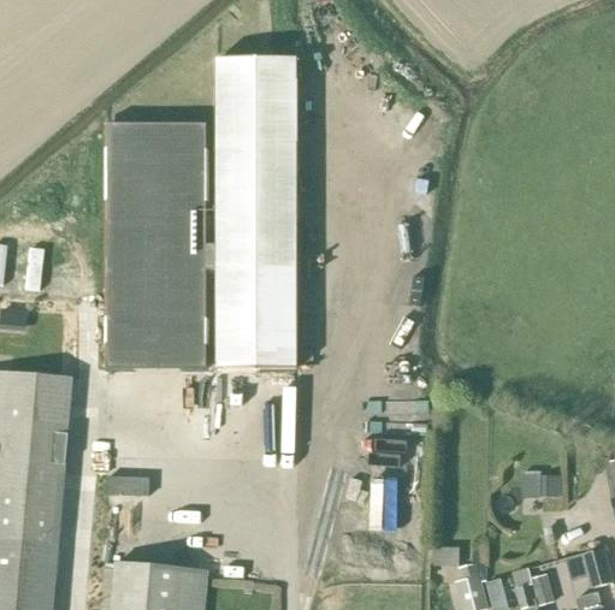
[(207,212),(207,267),(218,267),(218,366),(296,365),(296,55),(218,55),(218,212),(207,212)]
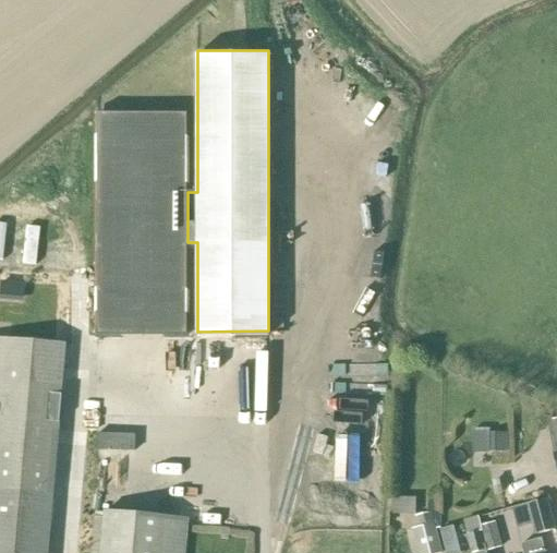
[(188,242),(188,192),(188,110),(97,110),(97,331),(188,331),(188,242)]
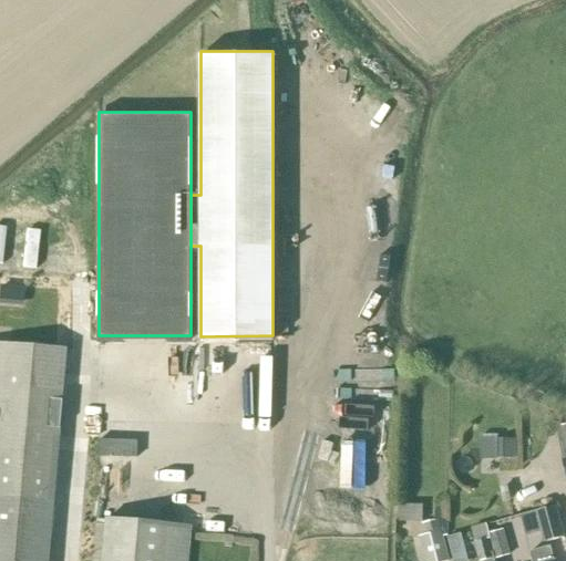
[(67,344),(0,338),(0,560),(76,560),(88,435),(59,433),(67,344)]
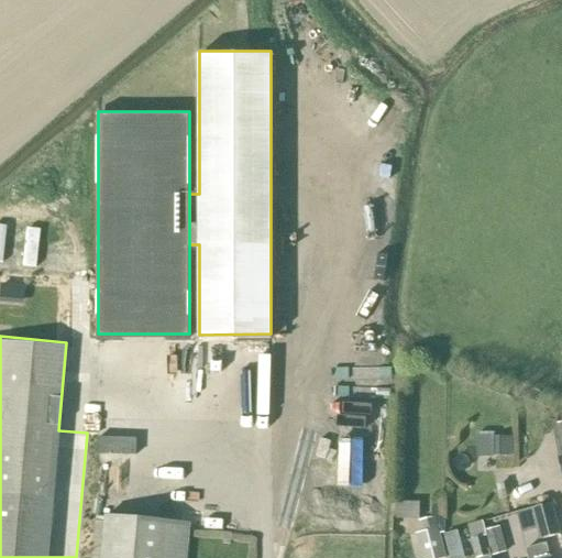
[(240,386),(241,353),(229,353),(228,367),(217,367),(217,386),(240,386)]
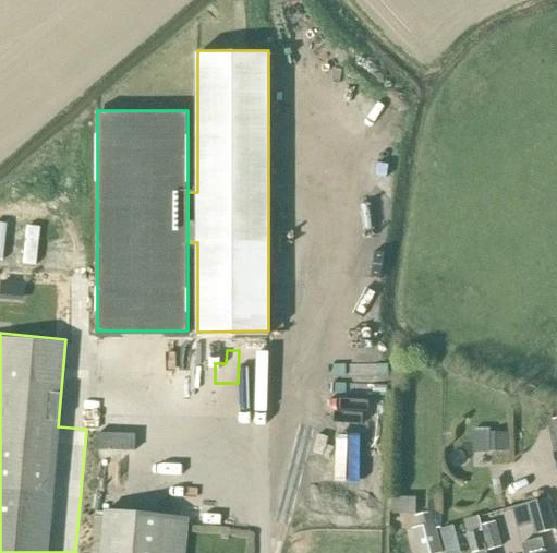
[(506,428),(488,428),(488,446),(506,446),(506,428)]
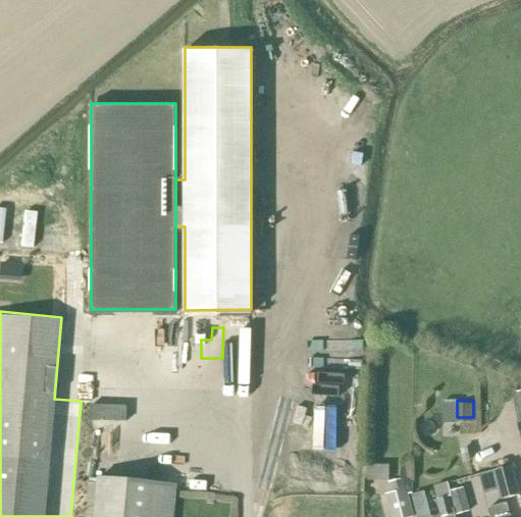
[(317,435),(318,410),(262,409),(262,434),(317,435)]
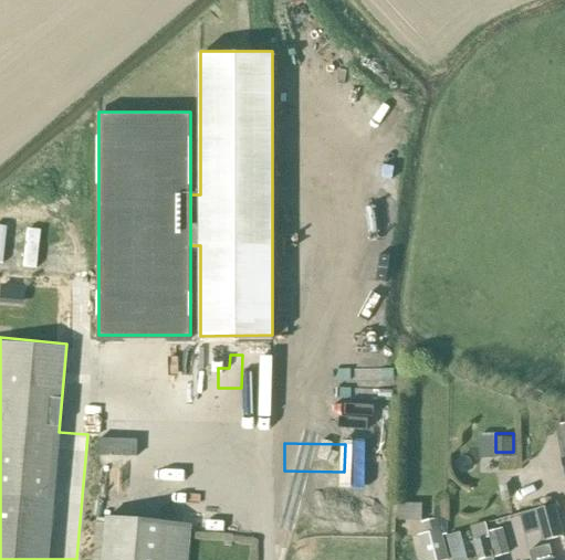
[(416,515),(422,515),(422,499),(412,499),(412,510),(416,515)]
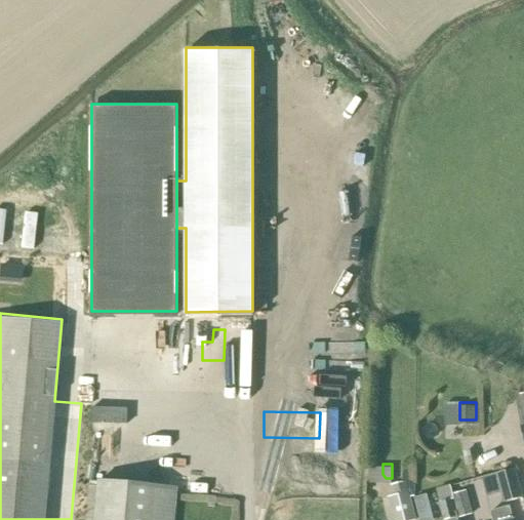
[(522,494),(515,467),(496,471),(504,500),(522,494)]
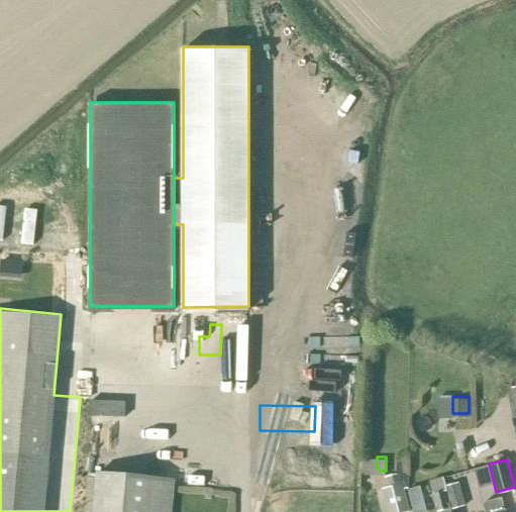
[(97,469),(92,511),(171,511),(175,477),(97,469)]
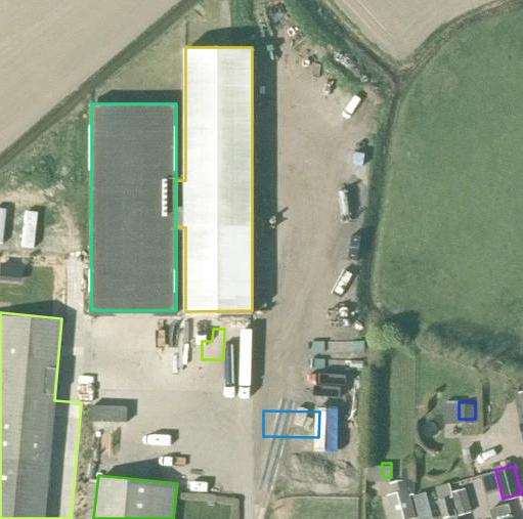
[(404,518),(416,516),(405,477),(391,481),(394,491),(387,493),(393,518),(404,518)]
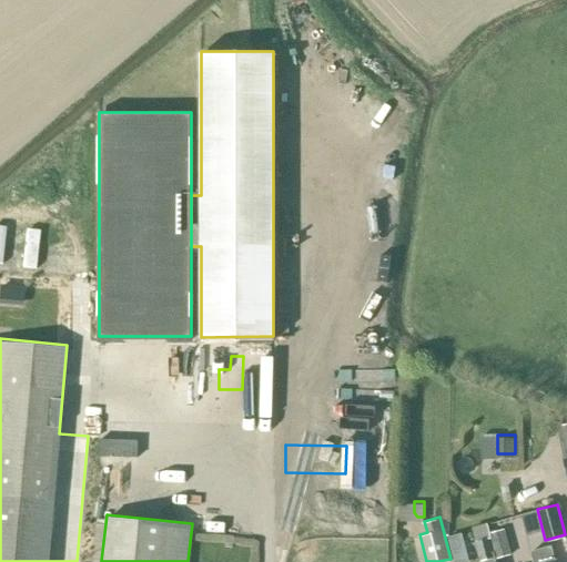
[(469,551),(463,527),(446,532),(453,555),(469,551)]
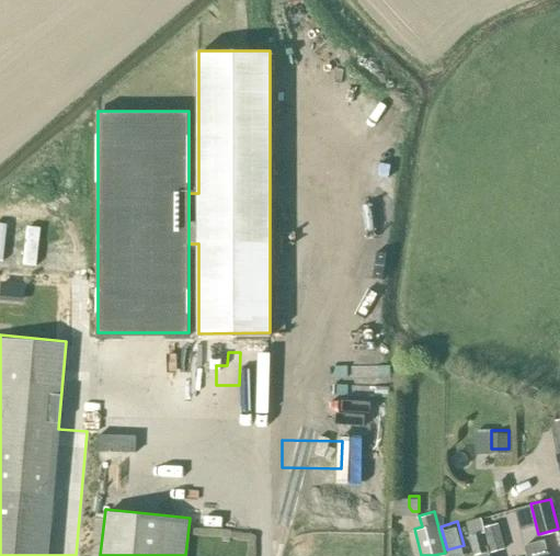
[(484,525),(490,551),(505,547),(500,522),(484,525)]
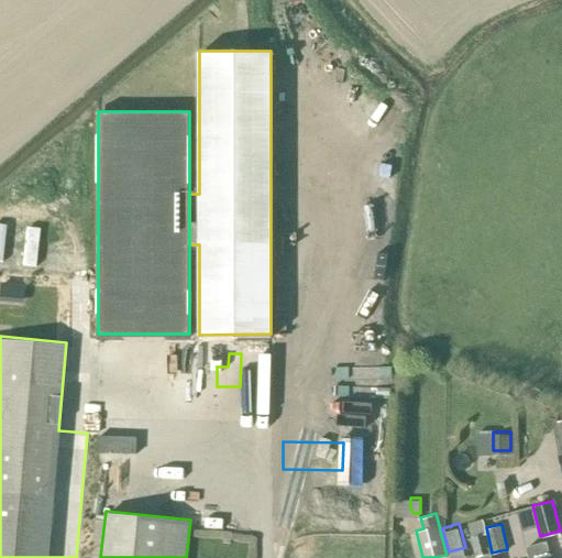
[(488,553),(484,534),(471,536),(476,556),(488,553)]
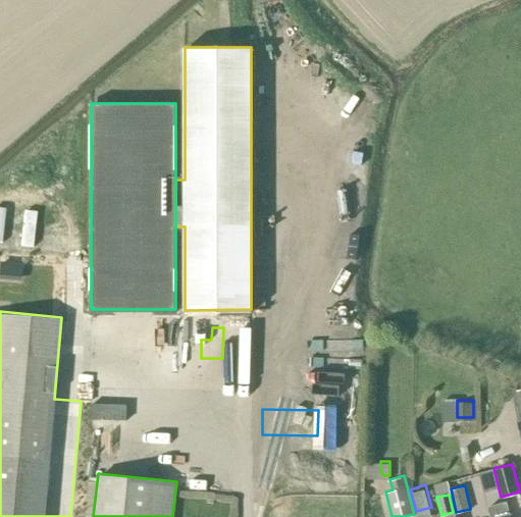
[(512,516),(511,513),(510,513),(506,499),(486,504),(489,516),(512,516)]
